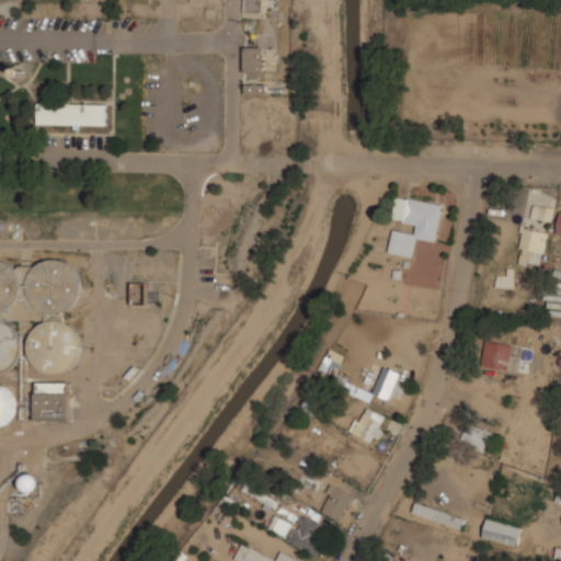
[(244,75),(264,75),(264,45),(244,45),(244,75)]
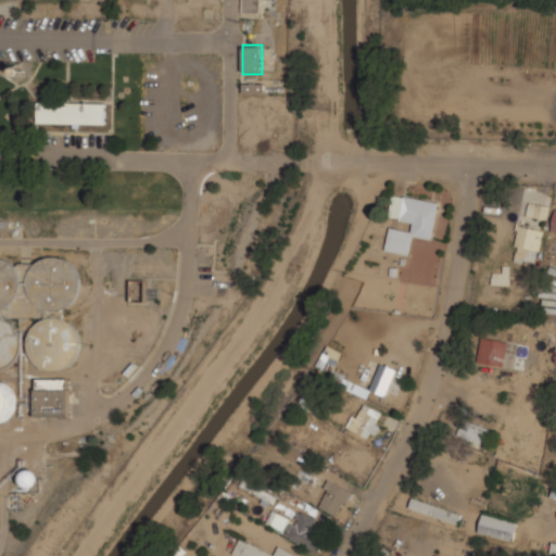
[(242,92),(262,93),(262,84),(243,83),(242,92)]
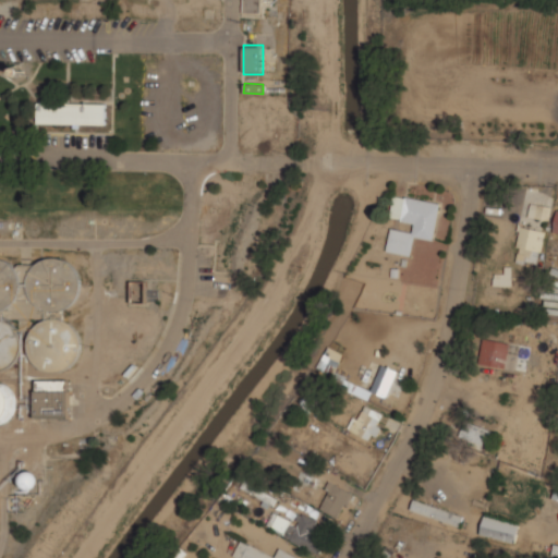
[(38,102),(37,124),(108,125),(108,104),(38,102)]
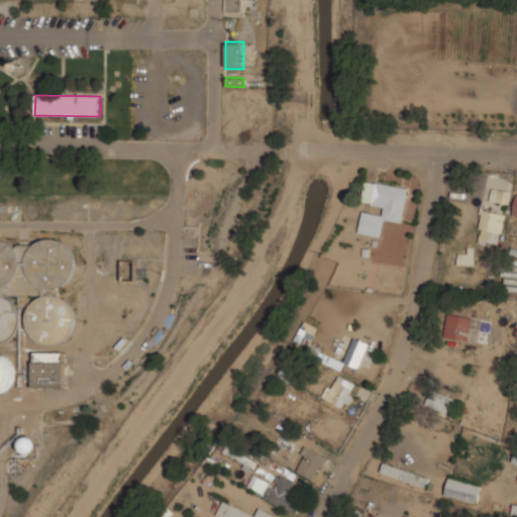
[(402,222),(407,188),(366,181),(362,203),(384,206),(383,214),(363,211),(358,233),(381,236),(384,219),(402,222)]
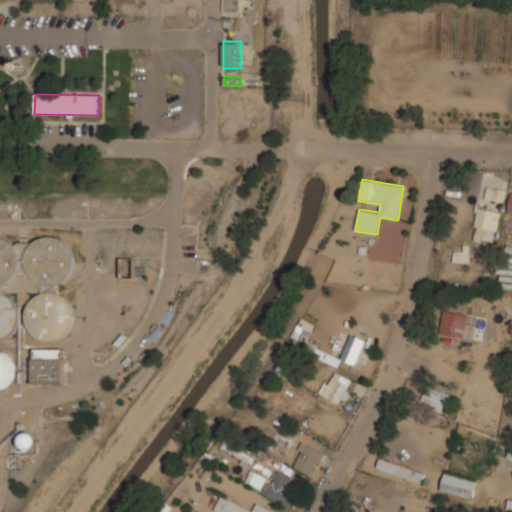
[(500,210),(478,206),(472,239),(494,243),(500,210)]
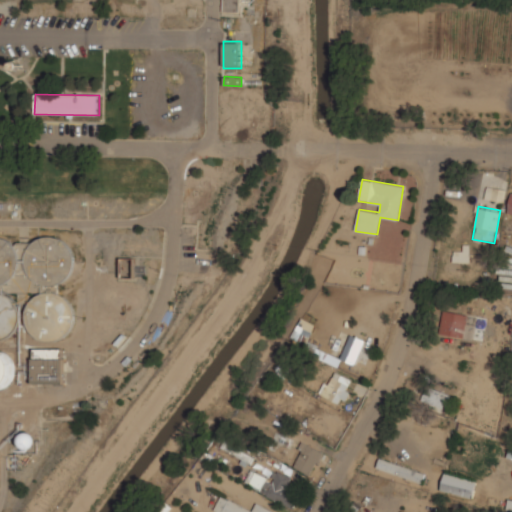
[(0,338),(9,339),(16,323),(17,301),(8,284),(12,276),(13,256),(19,256),(19,250),(22,244),(16,244),(2,237),(0,236),(0,338)]
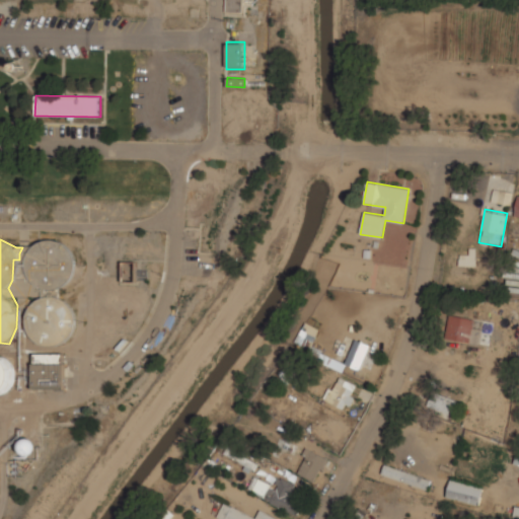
[(27,286),(74,289),(75,262),(53,260),(54,242),(30,241),(27,286)]
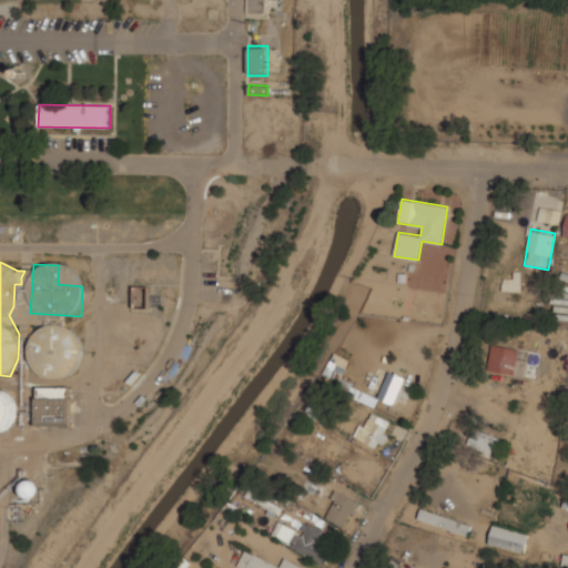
[(519,290),(520,280),(507,280),(506,288),(519,290)]
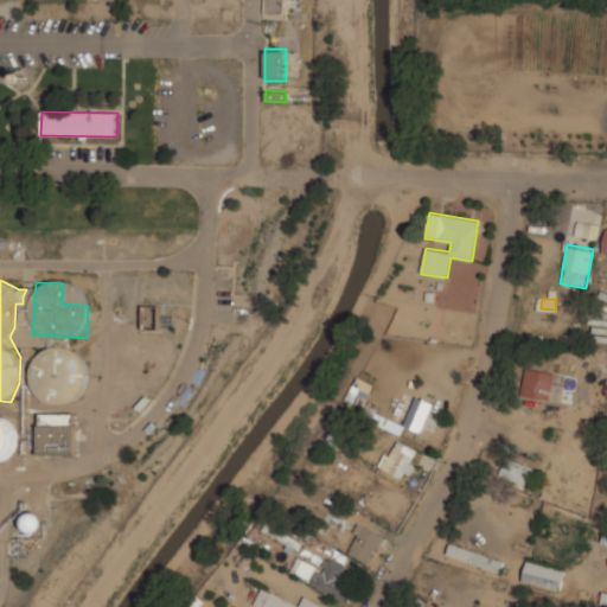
[(33,400),(85,401),(87,349),(36,346),(33,400)]
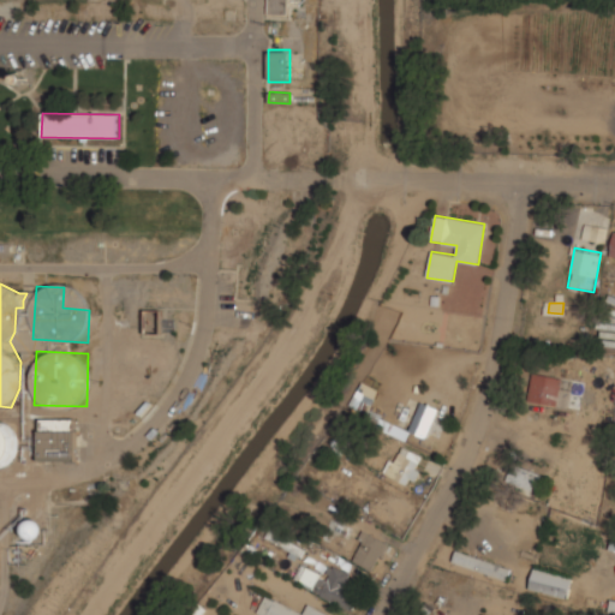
[(562,376),(533,372),(529,401),(557,405),(562,376)]
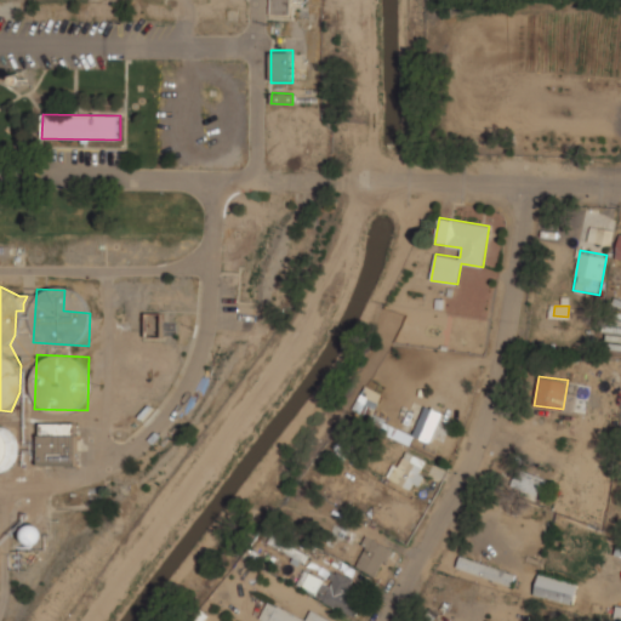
[(429,442),(443,412),(427,405),(414,434),(429,442)]
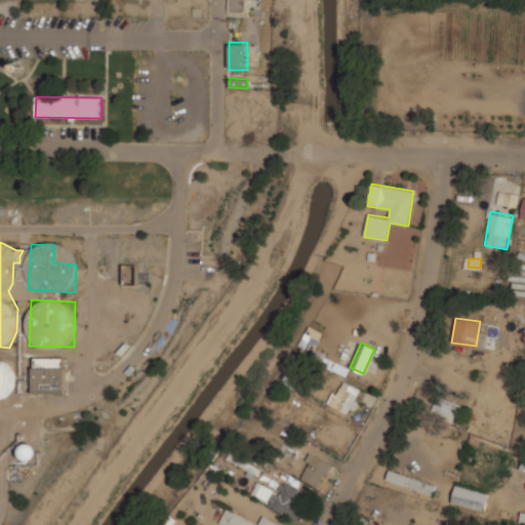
[(33,393),(65,393),(65,357),(33,357),(33,393)]
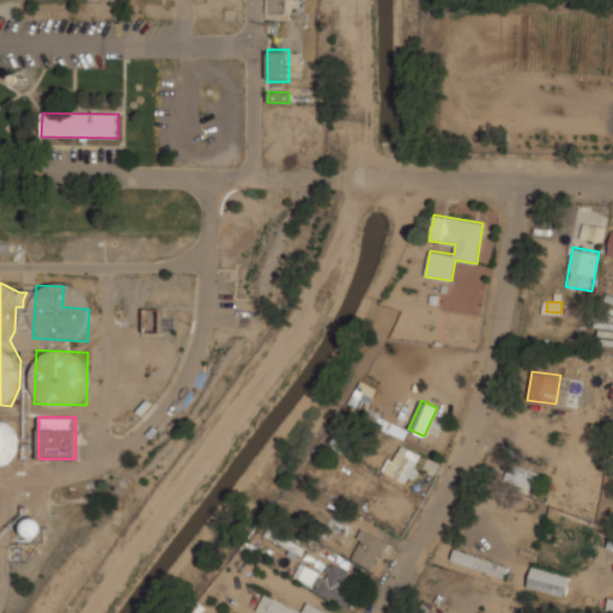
[(0,462),(16,462),(16,423),(0,423),(0,462)]
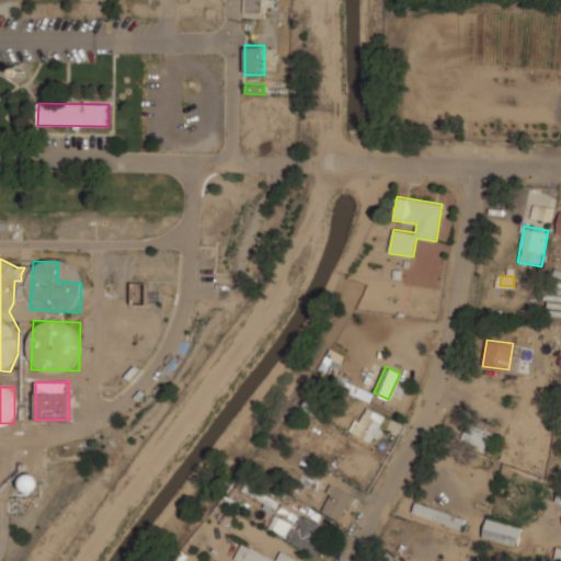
[(351,431),(375,444),(389,419),(365,404),(351,431)]
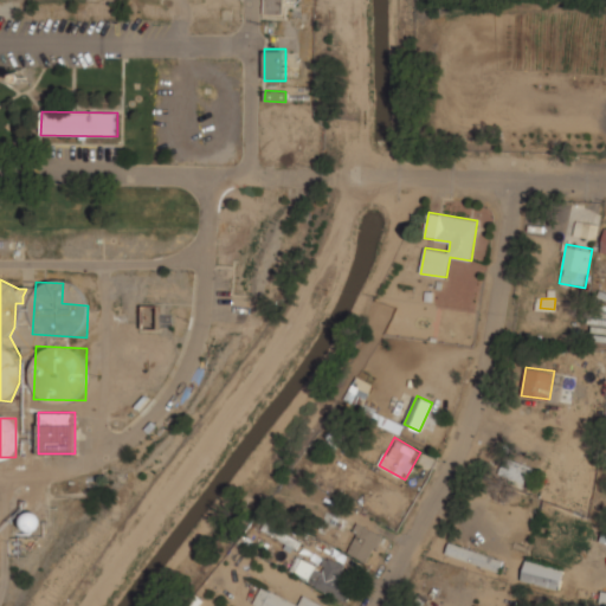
[(534,468),(507,457),(500,475),(528,484),(534,468)]
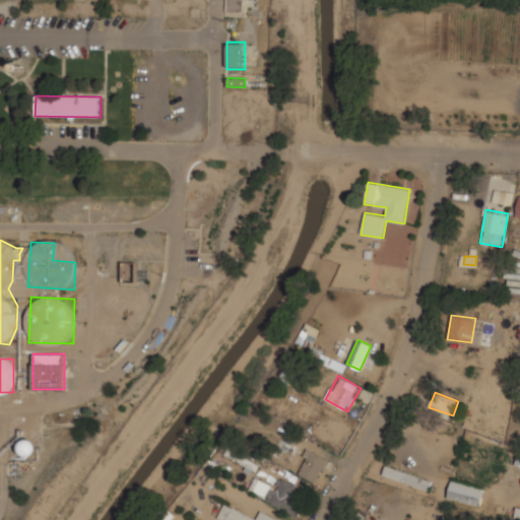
[(39,441),(22,438),(19,453),(36,456),(39,441)]
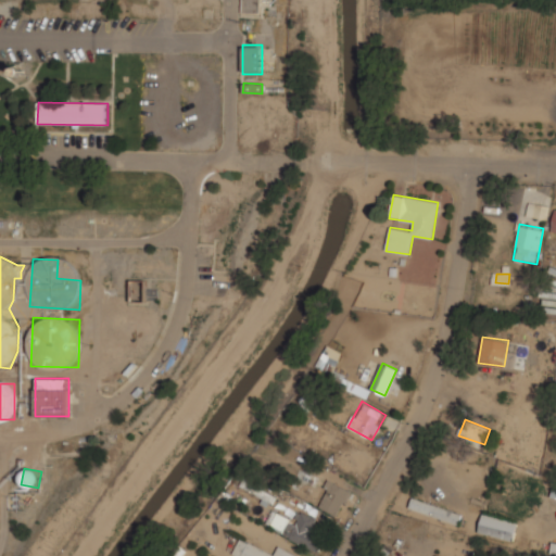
[(351,488),(329,479),(317,508),(339,517),(351,488)]
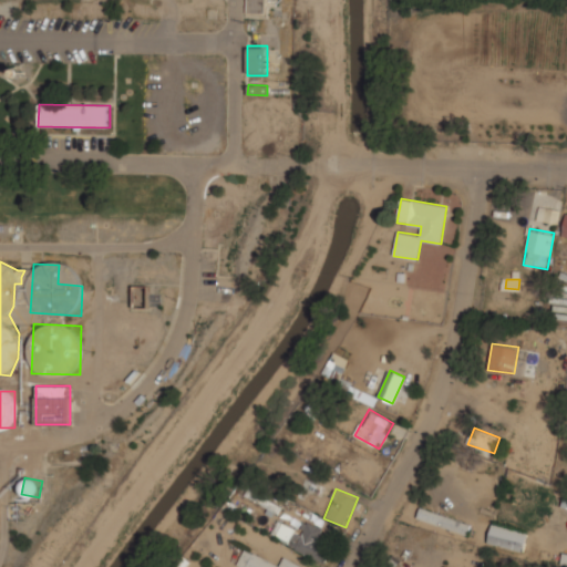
[(281,506),(263,494),(258,501),(278,513),(281,506)]
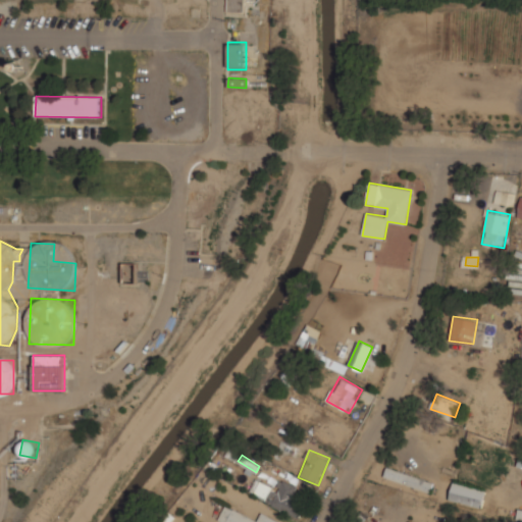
[(384,476),(432,492),(435,482),(387,466),(384,476)]
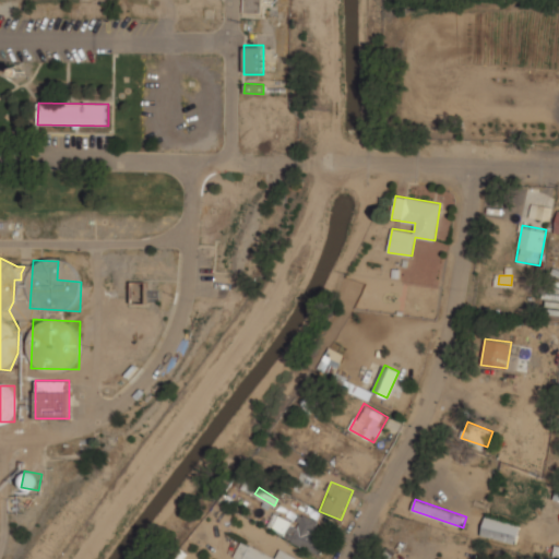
[(328,524),(300,513),(297,521),(274,512),(268,531),(318,550),(328,524)]
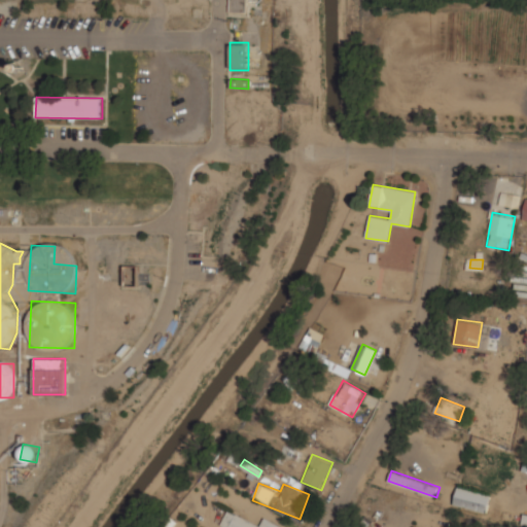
[(486,513),(491,494),(458,486),(454,503),(486,513)]
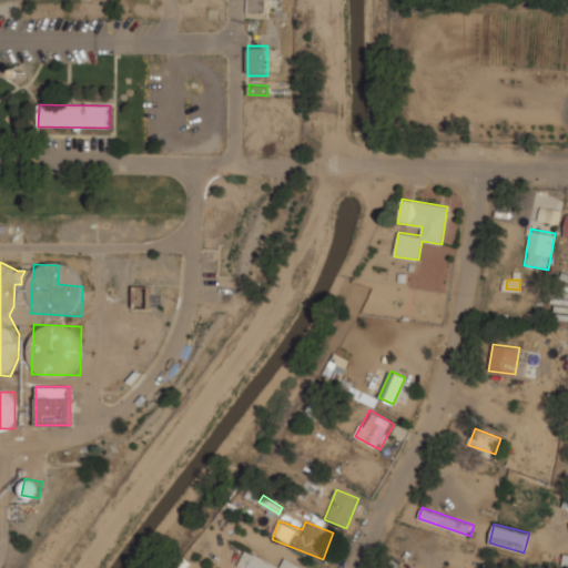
[(308,567),(285,558),(281,566),(245,549),(236,567),(308,567)]
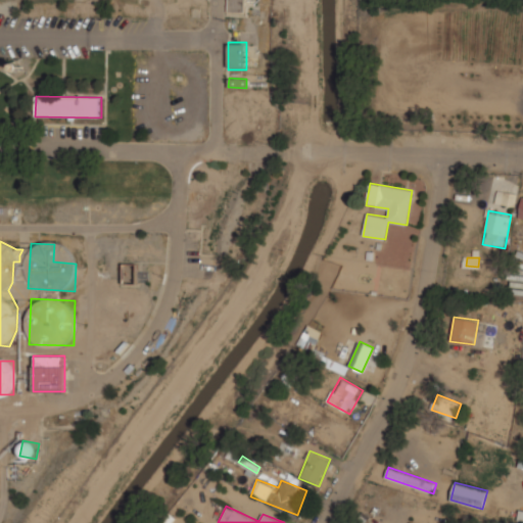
[(355,522),(378,522),(361,514),(355,522)]
